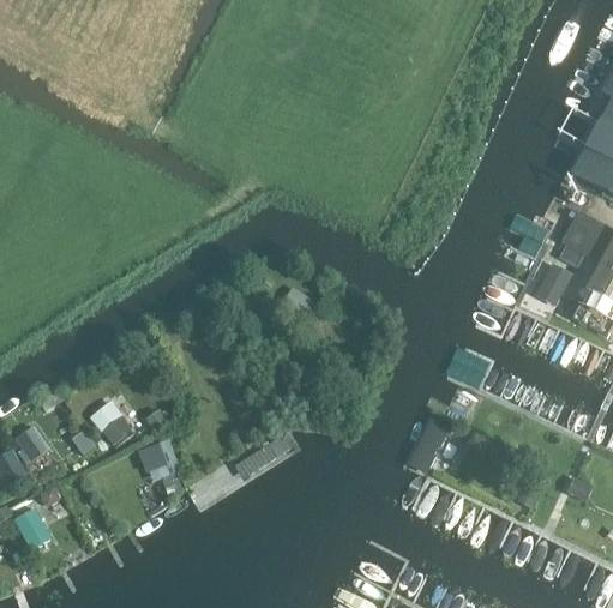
[(612,95),(598,122),(571,172),(612,194),(612,67),(602,89),(612,95)]
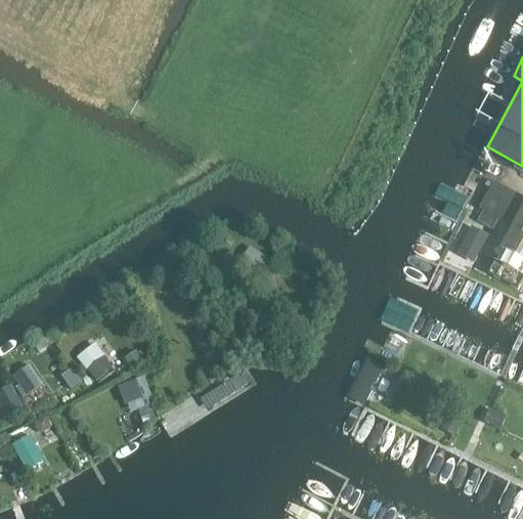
[(522,274),(522,196),(493,180),(478,208),(511,225),(500,246),(502,246),(494,260),(522,274)]
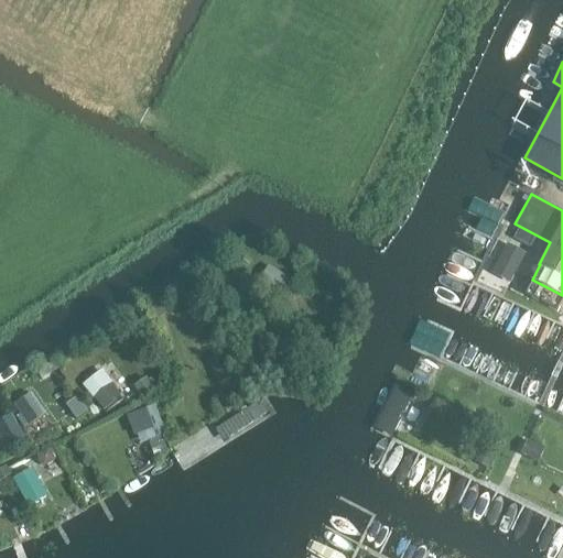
[(273,265),(264,280),(279,290),(288,275),(273,265)]
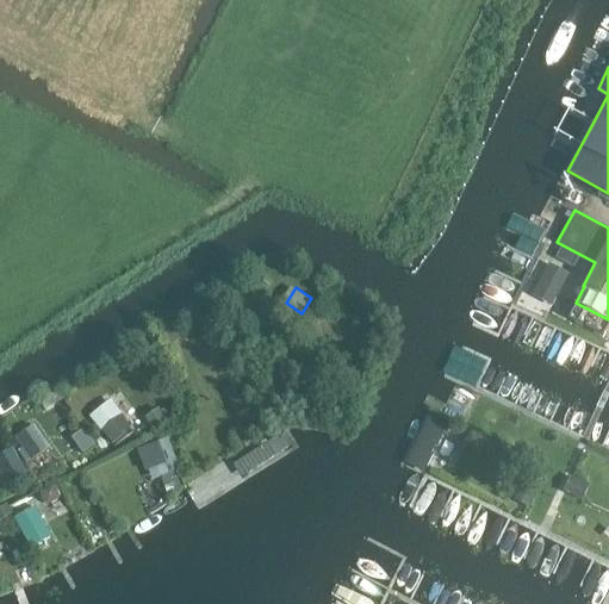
[(109,399),(92,413),(101,425),(111,437),(129,423),(119,411),(109,399)]
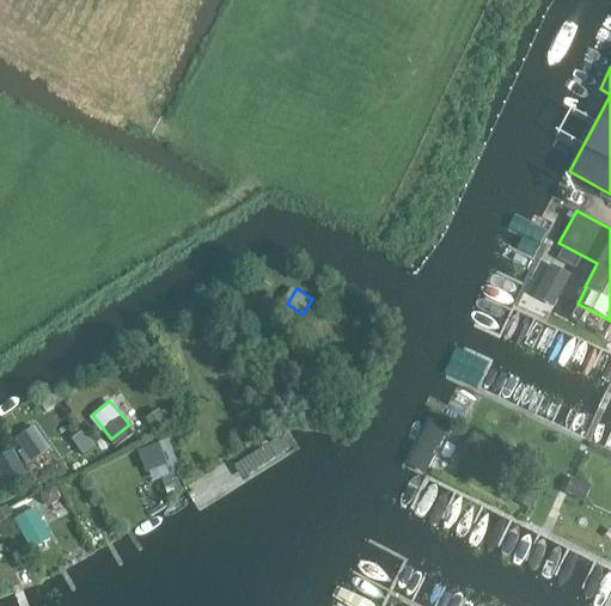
[(158,406),(144,416),(150,424),(164,416),(158,406)]
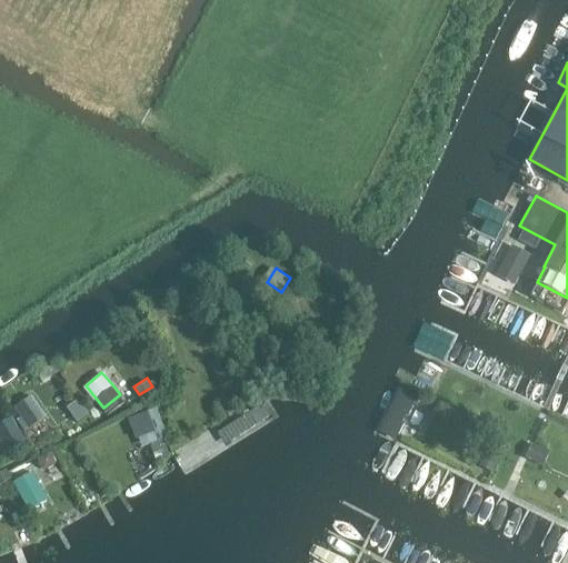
[(416,394),(398,384),(375,430),(394,440),(416,394)]
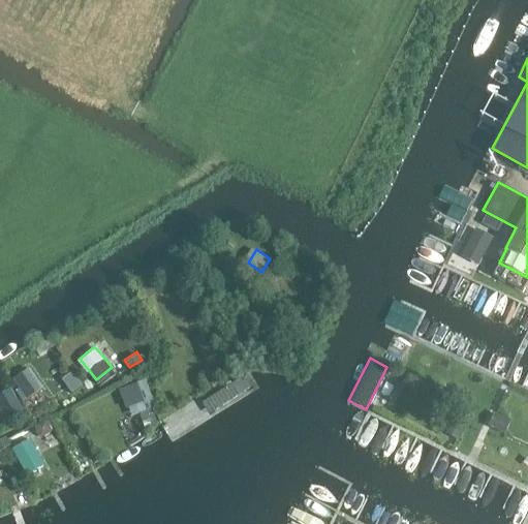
[(71,369),(61,376),(70,390),(81,382),(71,369)]
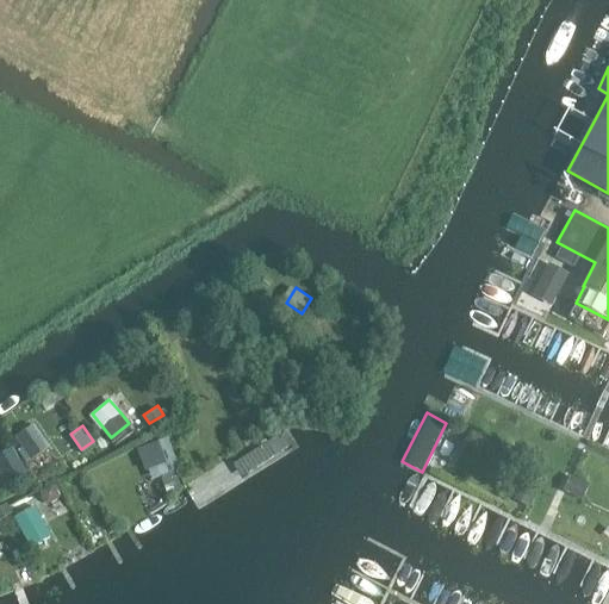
[(37,430),(20,442),(30,456),(47,444),(37,430)]
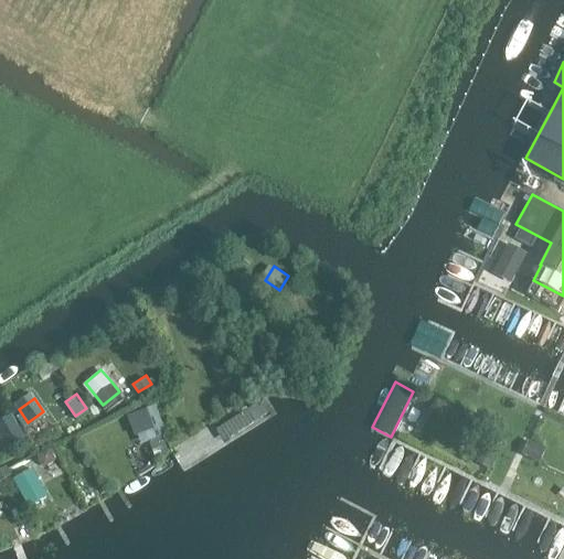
[(199,440),(212,457),(268,416),(256,398),(199,440)]
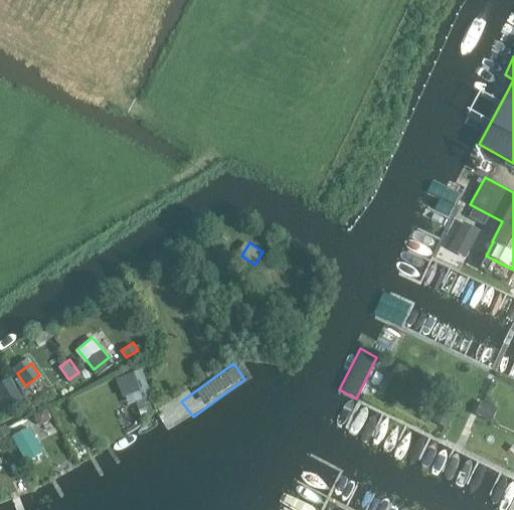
[(138,368),(118,376),(128,402),(135,400),(140,413),(152,409),(147,395),(138,368)]
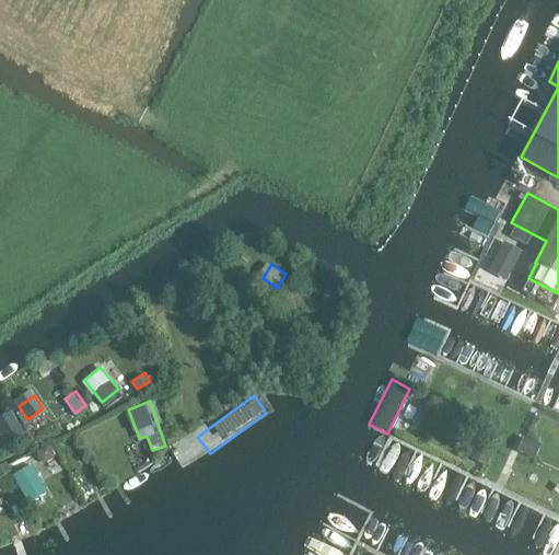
[(7,411),(0,414),(0,423),(9,439),(22,432),(9,409),(7,411)]
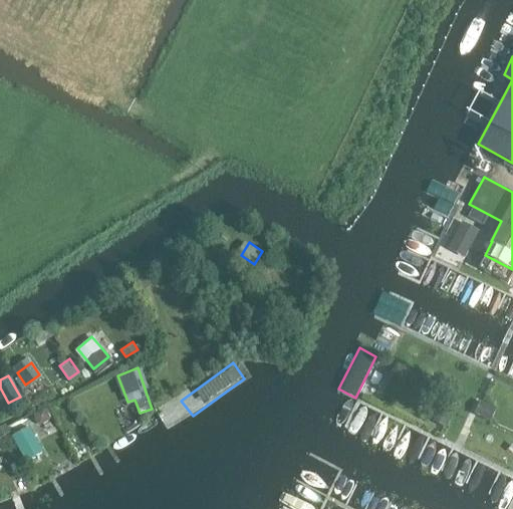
[(43,407),(34,412),(39,421),(47,417),(43,407)]
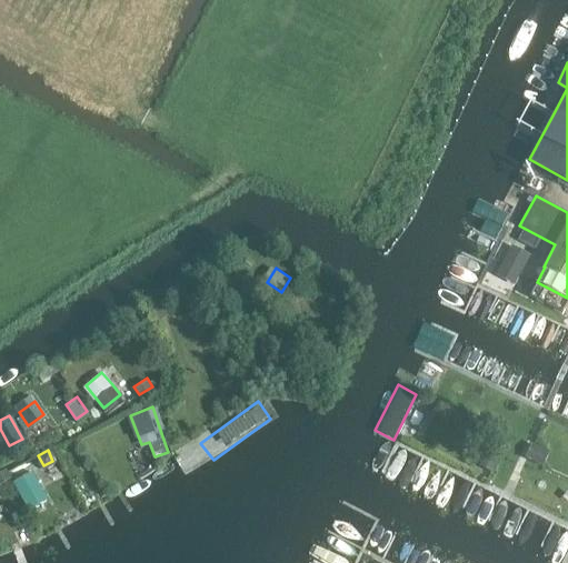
[(5,466),(0,469),(0,481),(10,475),(5,466)]
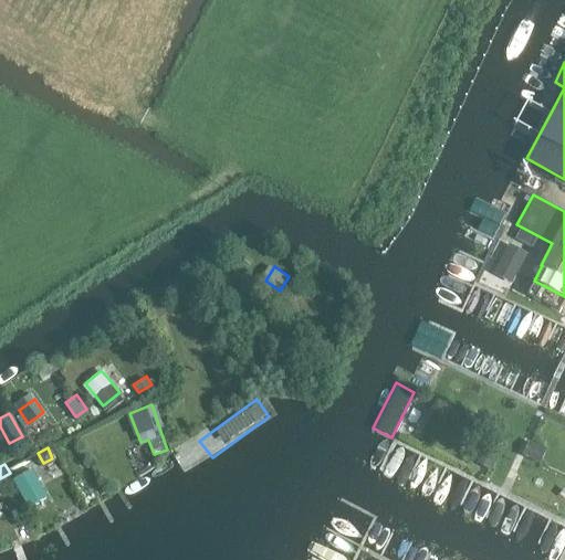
[(31,466),(12,477),(28,505),(46,494),(31,466)]
